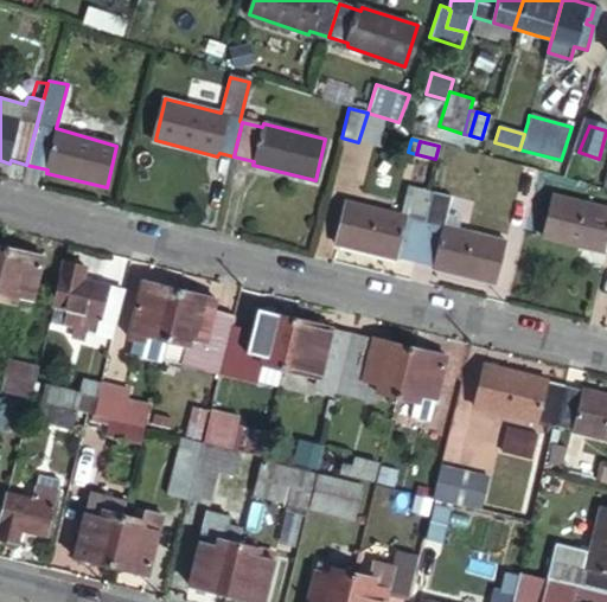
[(398,254),(413,257),(430,191),(411,186),(404,217),(345,202),(334,242),(397,258),(398,254)]
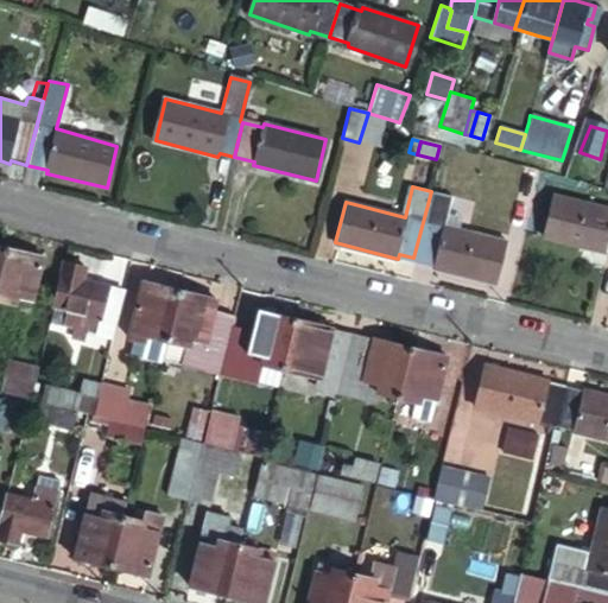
[(431,191),(413,258),(432,262),(432,266),(493,281),(502,240),(457,229),(443,226),(445,213),(449,196),(431,191)]
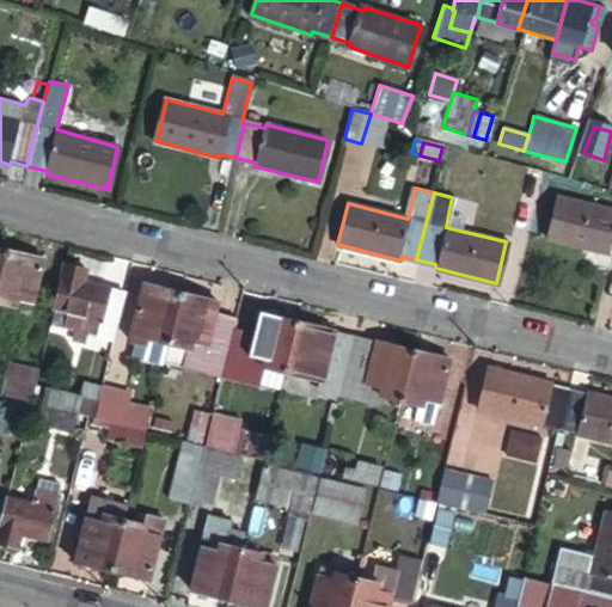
[(611,252),(611,251),(611,213),(558,200),(549,239),(611,255),(611,252)]
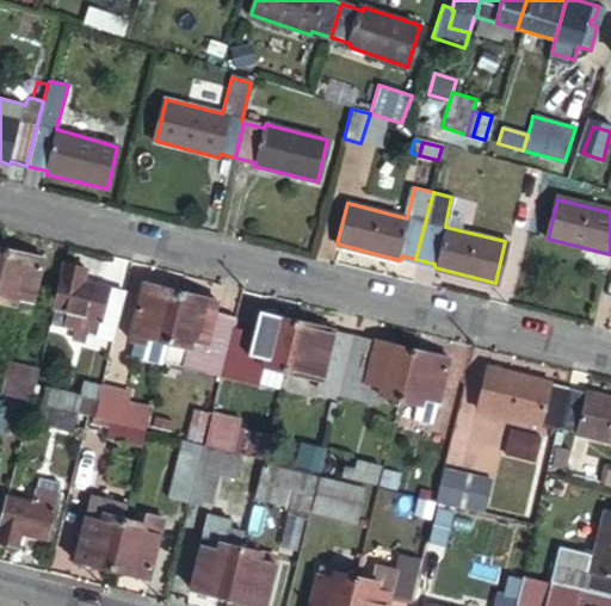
[(445,227),(460,230),(463,218),(448,214),(445,227)]
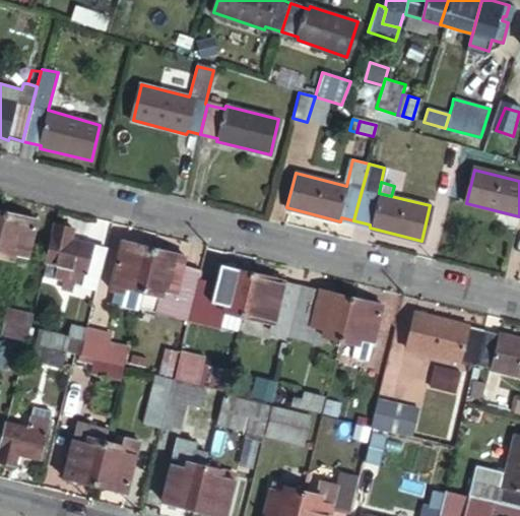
[(37,219),(4,211),(0,229),(0,255),(11,258),(9,263),(24,267),(27,252),(28,252),(37,219)]
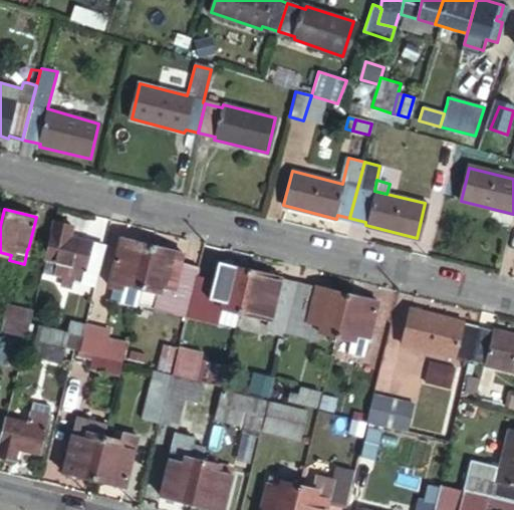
[(90,280),(99,244),(70,236),(66,236),(67,230),(68,224),(50,220),(41,253),(59,257),(56,272),(59,272),(56,282),(67,284),(69,275),(90,280)]
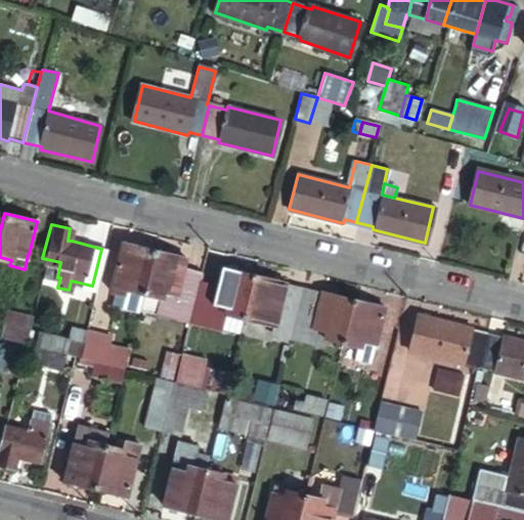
[(143,293),(155,249),(123,242),(110,291),(123,295),(125,288),(143,293)]
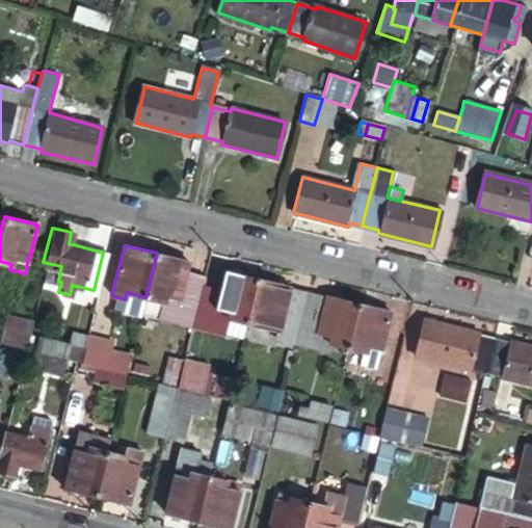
[(191,326),(202,286),(204,275),(187,271),(189,262),(157,253),(145,297),(141,314),(191,326)]
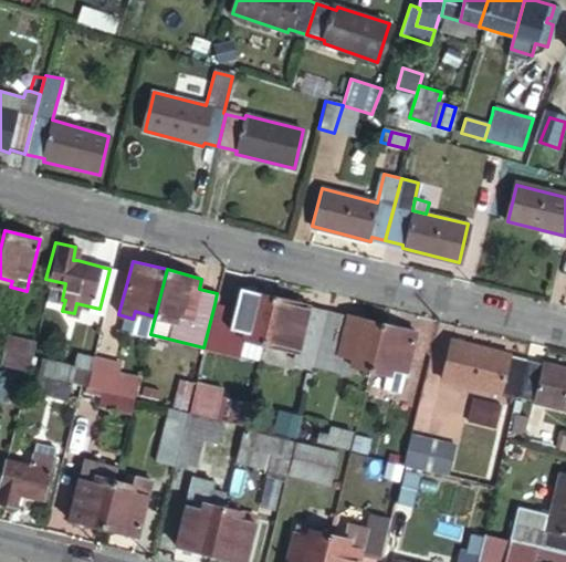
[(45,295),(62,300),(65,283),(45,279),(44,283),(48,284),(45,295)]
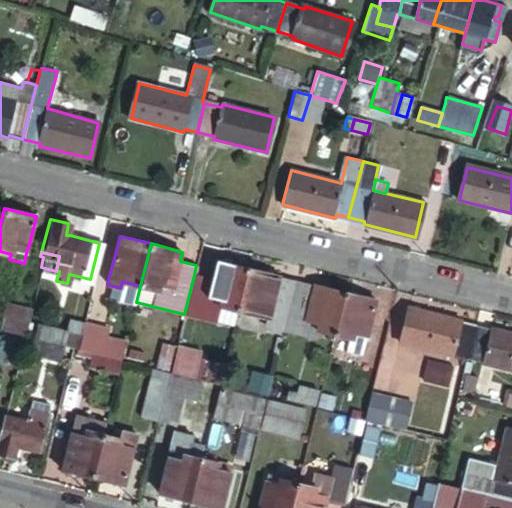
[(220,305),(238,310),(248,268),(218,260),(213,279),(194,275),(184,314),(216,322),(220,305)]
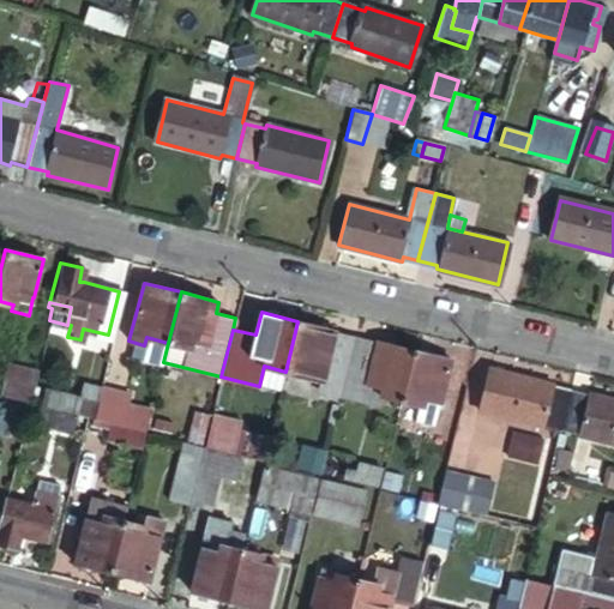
[(318,389),(341,395),(355,335),(298,321),(286,372),(320,380),(318,389)]
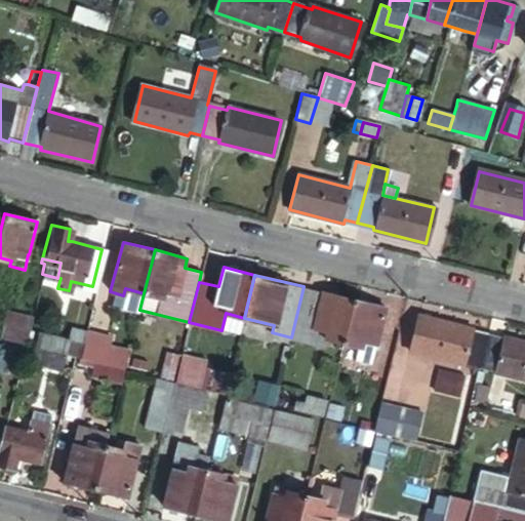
[(325,337),(344,343),(354,299),(304,286),(291,337),(323,346),(325,337)]
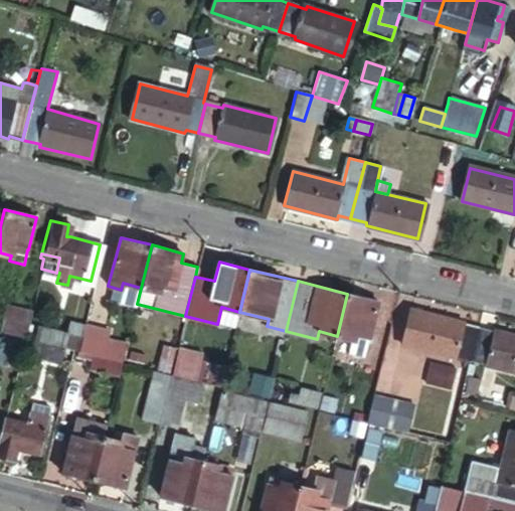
[(347,294),(337,336),(351,339),(348,352),(366,355),(368,344),(378,347),(382,342),(387,324),(375,321),(380,302),(347,294)]
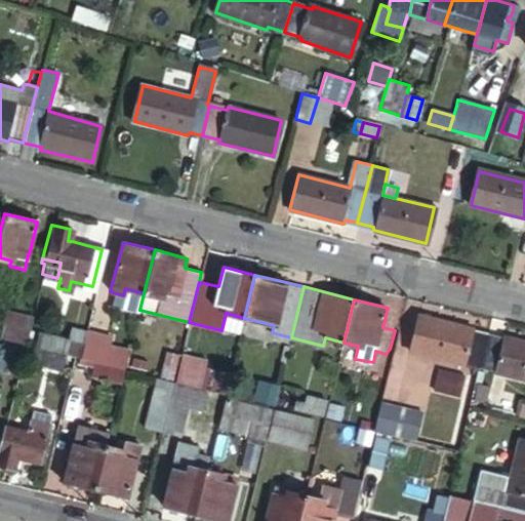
[(5,312),(0,333),(0,338),(6,341),(23,345),(29,317),(5,312)]
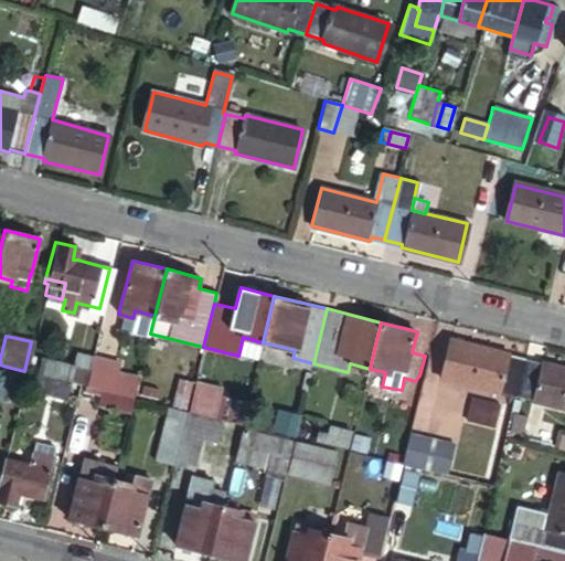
[(500,389),(515,392),(523,361),(508,358),(509,353),(450,339),(440,377),(499,391),(500,389)]
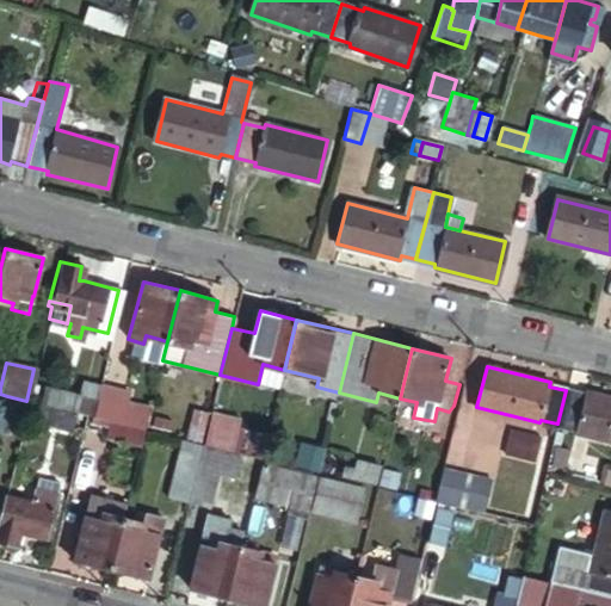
[(94,384),(78,381),(74,394),(34,383),(29,402),(43,404),(75,413),(87,415),(92,395),(94,384)]
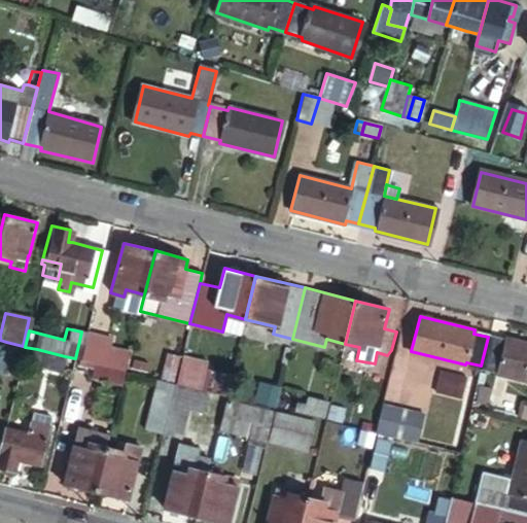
[(106,338),(81,332),(79,341),(75,358),(96,363),(100,364),(104,346),(106,338)]
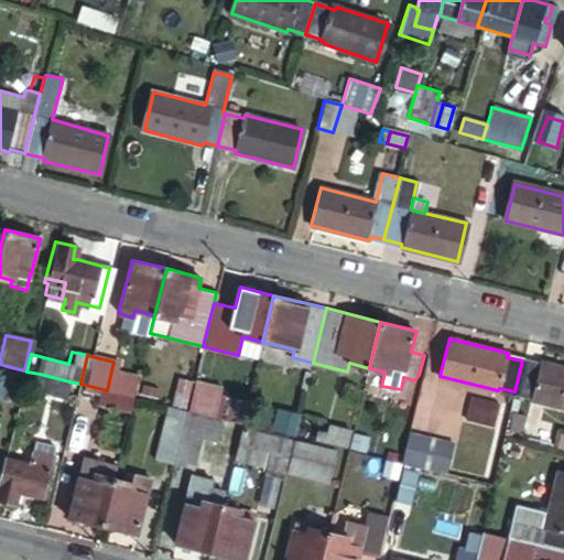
[(522,361),(514,391),(532,397),(532,400),(563,408),(563,367),(543,362),(541,366),(522,361)]
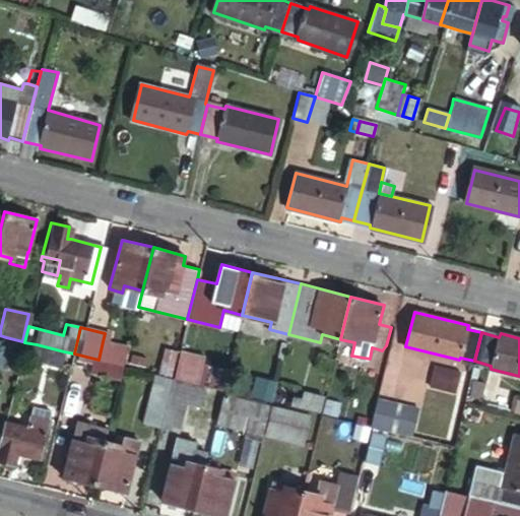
[(18,343),(1,339),(0,344),(0,365),(12,368),(18,343)]
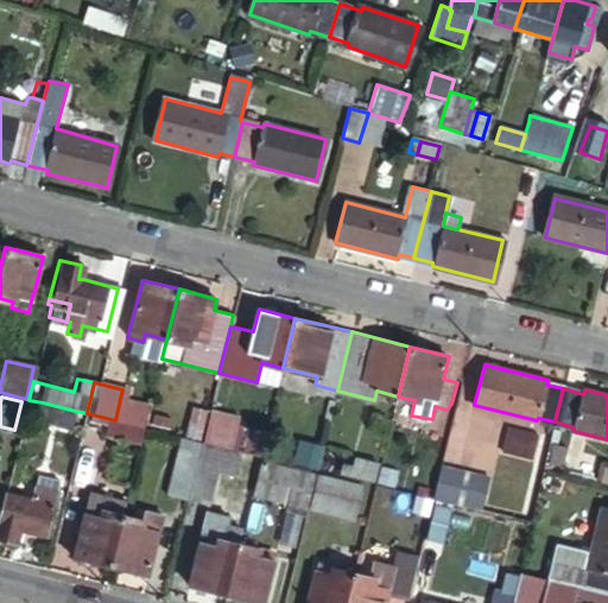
[(149,406),(120,399),(115,420),(126,423),(143,427),(149,406)]
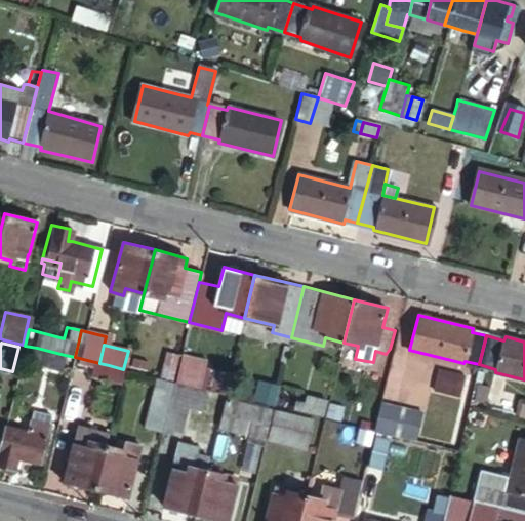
[(61,368),(65,355),(37,348),(33,362),(61,368)]
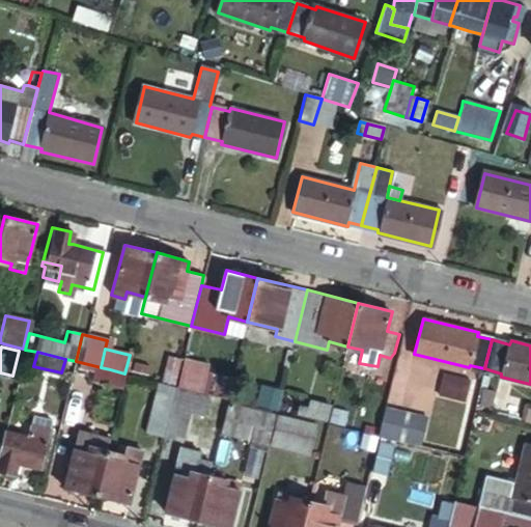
[(177,383),(184,356),(169,353),(163,379),(177,383)]
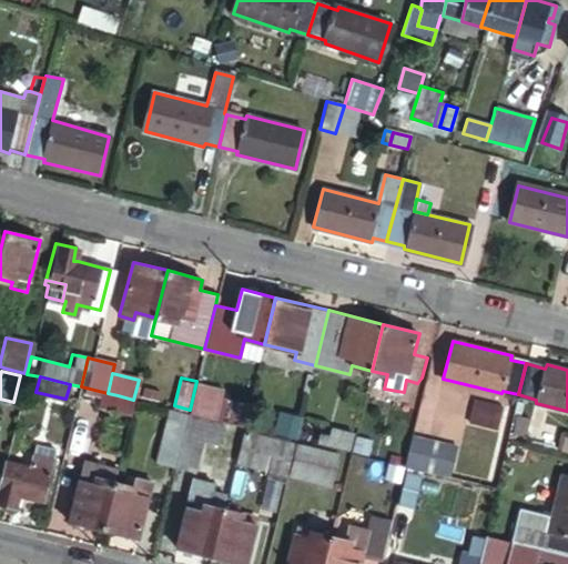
[(213,384),(196,381),(190,410),(206,413),(213,384)]
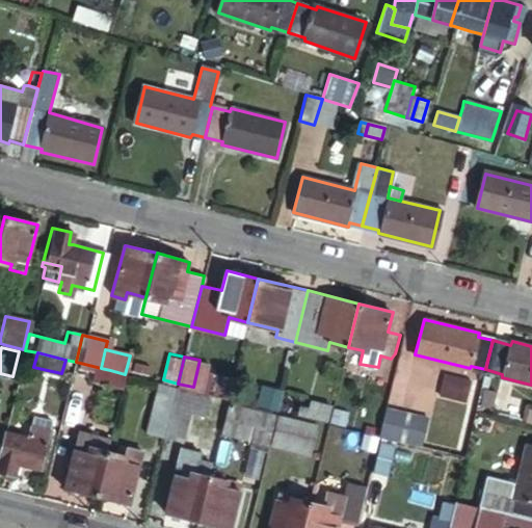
[(210,363),(200,360),(193,387),(204,390),(208,371),(210,363)]
